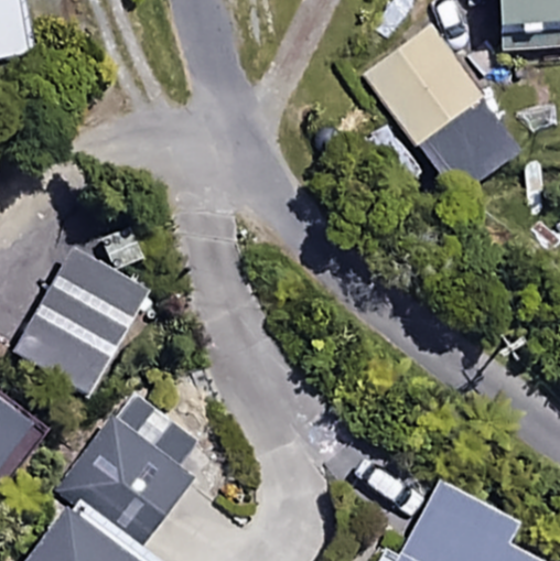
[(0,0),(0,57),(33,53),(24,0),(0,0)]
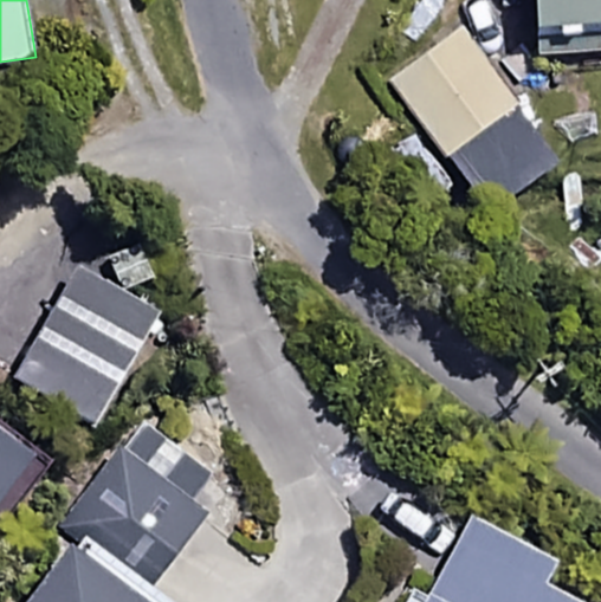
[(600,0),(524,0),(528,54),(600,50),(600,0)]
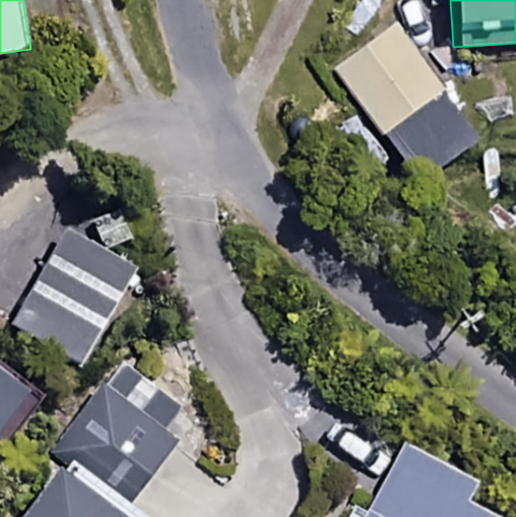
[(478,141),(396,23),(336,66),(364,106),(329,131),(382,208),(478,141)]
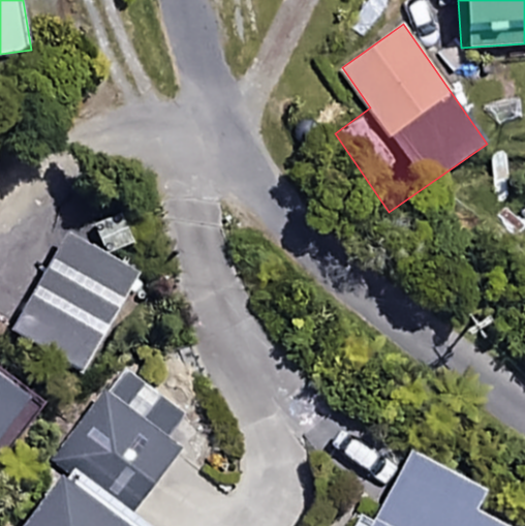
[(130,235),(82,208),(14,327),(87,367),(142,271),(118,257),(130,235)]
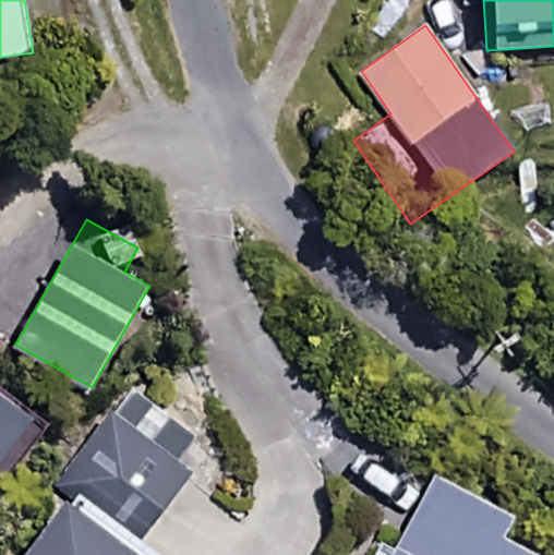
[(191,432),(131,386),(104,424),(141,453),(106,498),(146,529),(190,470),(172,457),(191,432)]
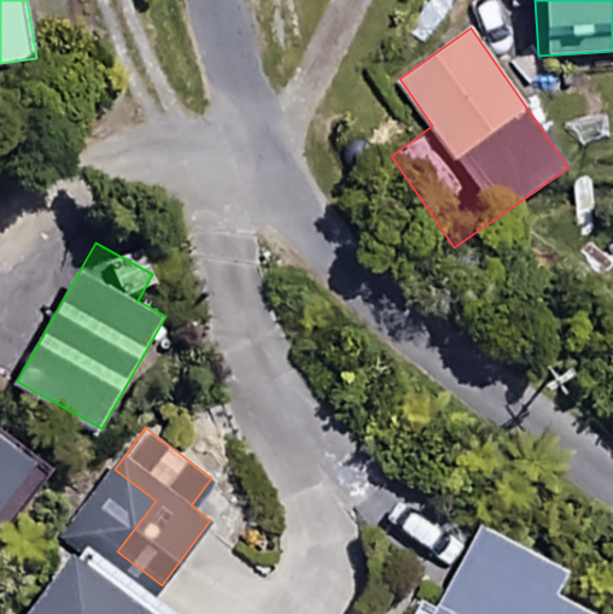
[(0,493),(23,463),(0,445),(0,493)]
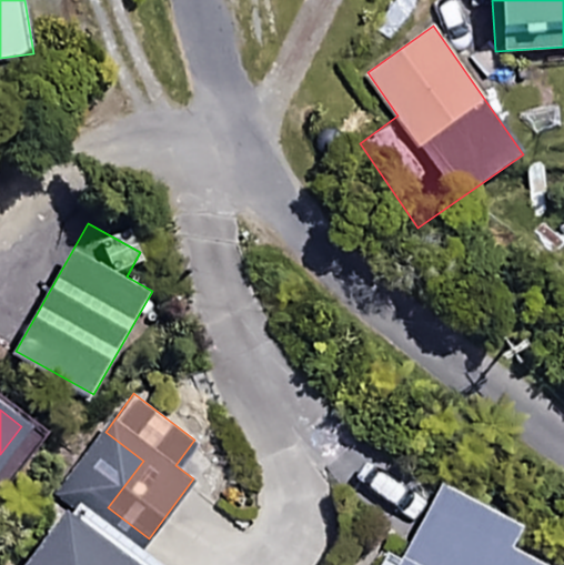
[(557,564),(562,558),(439,490),(402,555),(388,546),(376,564),(557,564)]
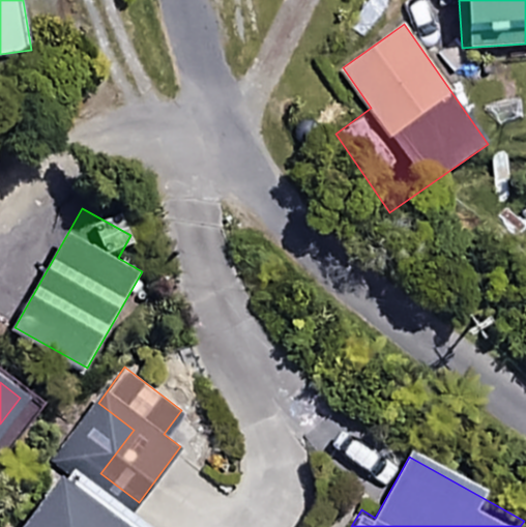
[(138,526),(60,474),(24,526),(138,526)]
